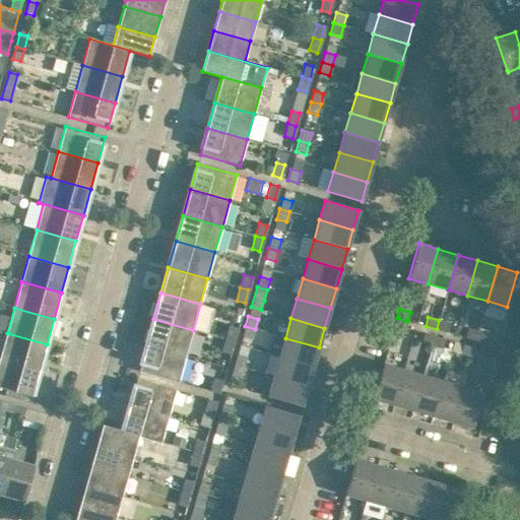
[(153,319),(146,345),(186,356),(193,330),(153,319)]
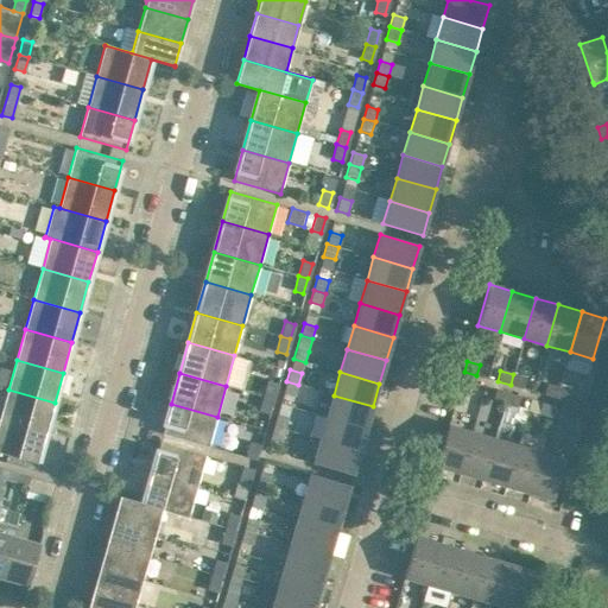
[(511,385),(523,388),(526,378),(513,374),(511,385)]
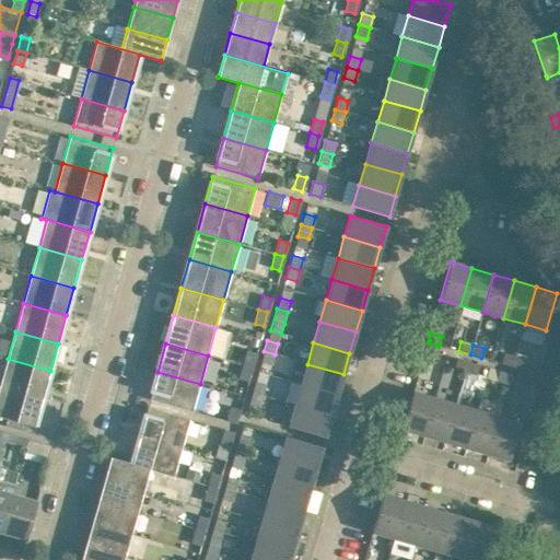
[(424,350),(422,359),(433,362),(436,353),(424,350)]
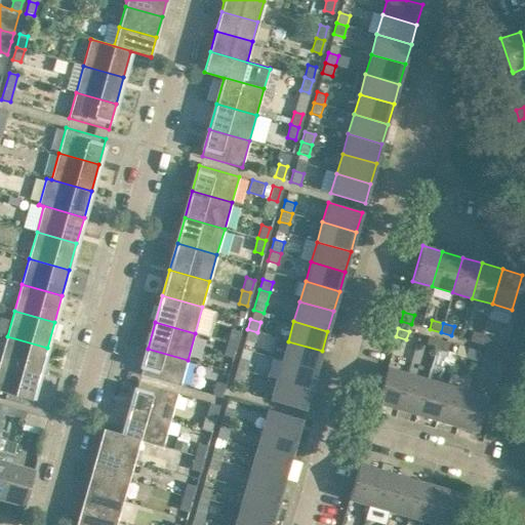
[(228,342),(235,345),(239,332),(231,329),(228,342)]
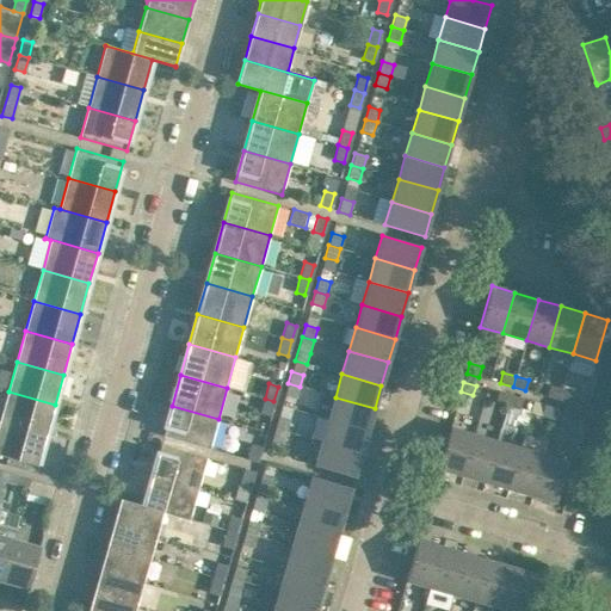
[(296,400),(300,387),(288,383),(284,396),(296,400)]
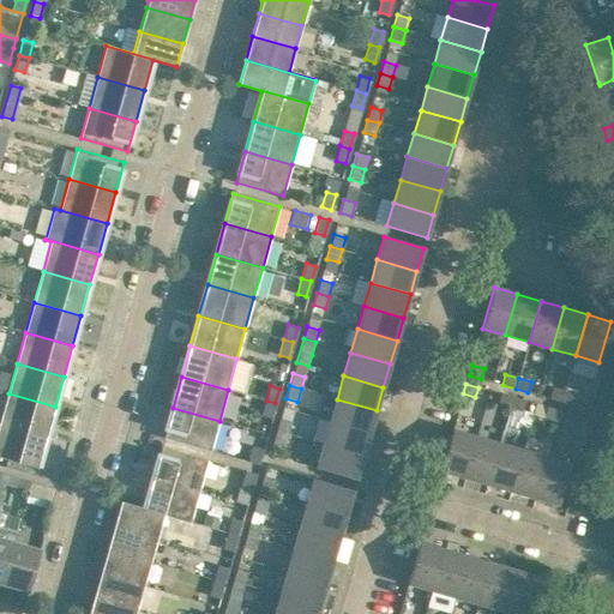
[(552,389),(549,398),(563,402),(565,392),(552,389)]
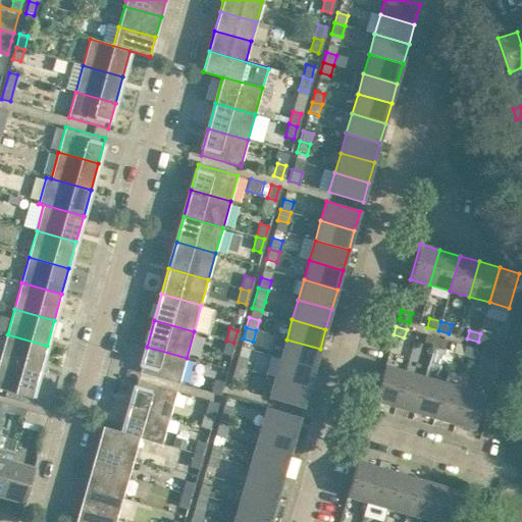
[(480,333),(478,342),(488,345),(491,336),(480,333)]
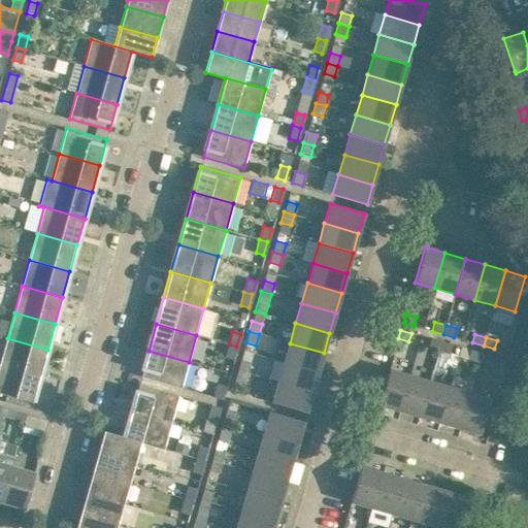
[(7,338),(0,362),(0,364),(39,376),(47,350),(7,338)]
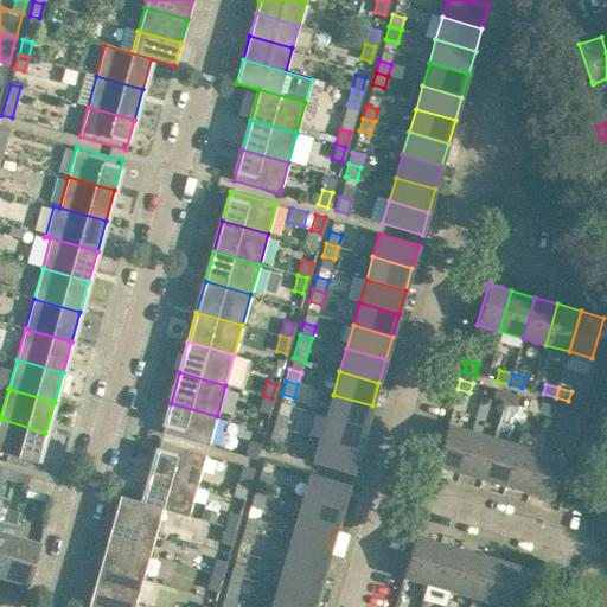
[(504,403),(508,393),(494,389),(491,400),(504,403)]
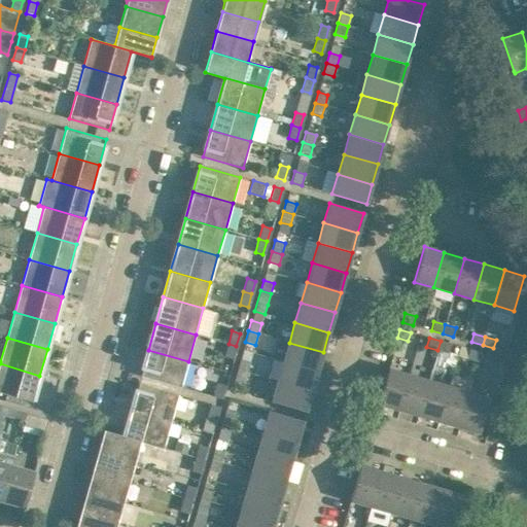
[(449,353),(451,344),(441,341),(437,350),(449,353)]
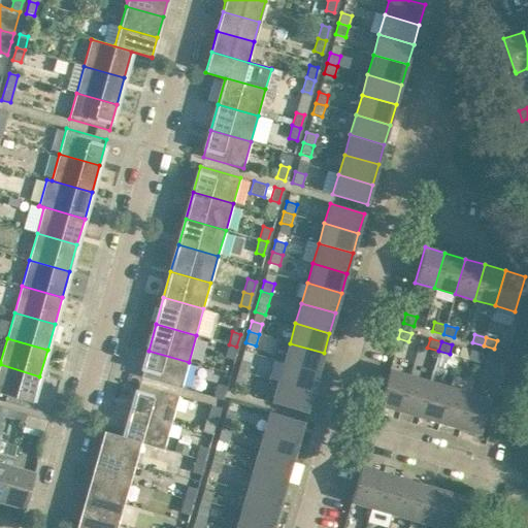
[(318,373),(324,353),(290,343),(284,363),(318,373)]
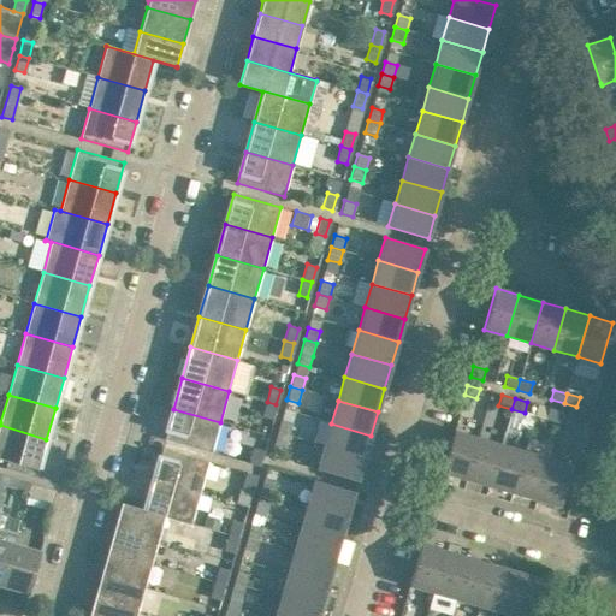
[(262,418),(272,420),(276,404),(267,402),(262,418)]
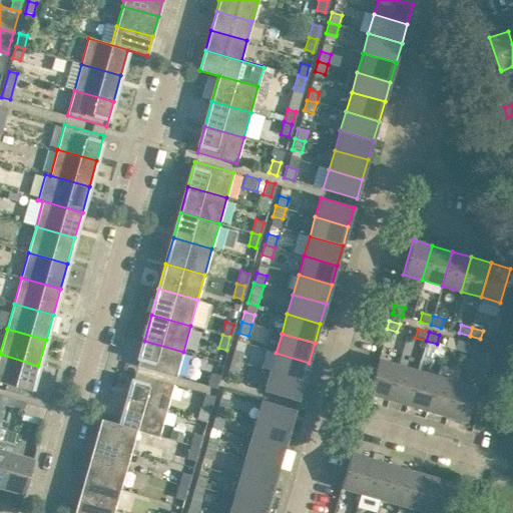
[(465,352),(468,343),(457,340),(455,349),(465,352)]
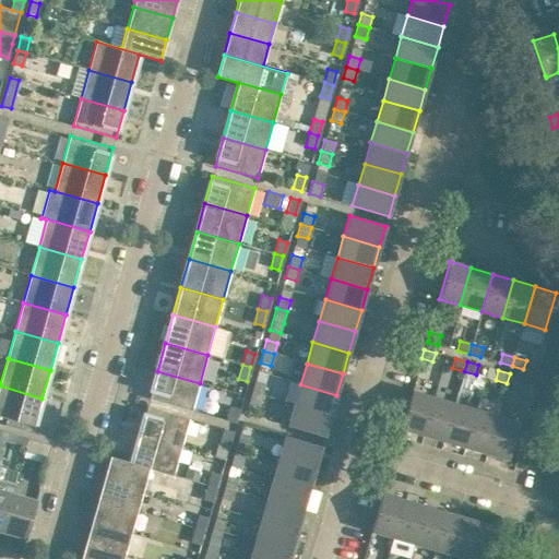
[(200,383),(157,371),(150,399),(191,411),(200,383)]
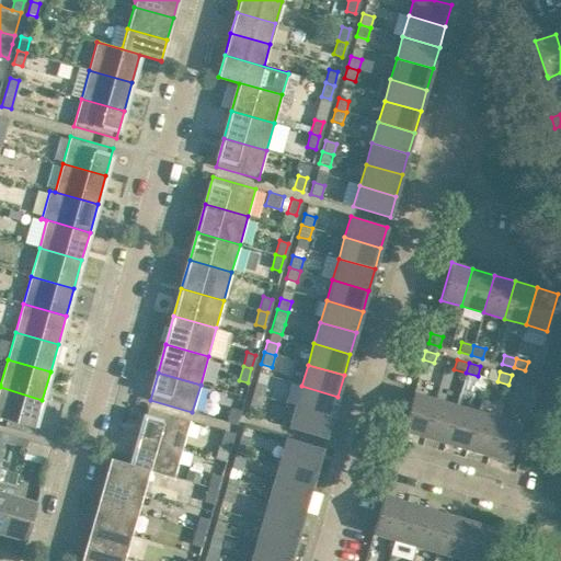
[(521,388),(523,378),(512,375),(508,385),(521,388)]
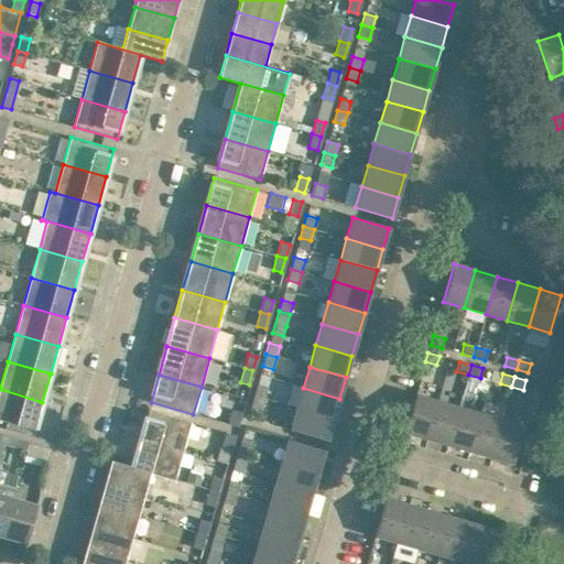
[(268,389),(257,386),(253,397),(264,400),(268,389)]
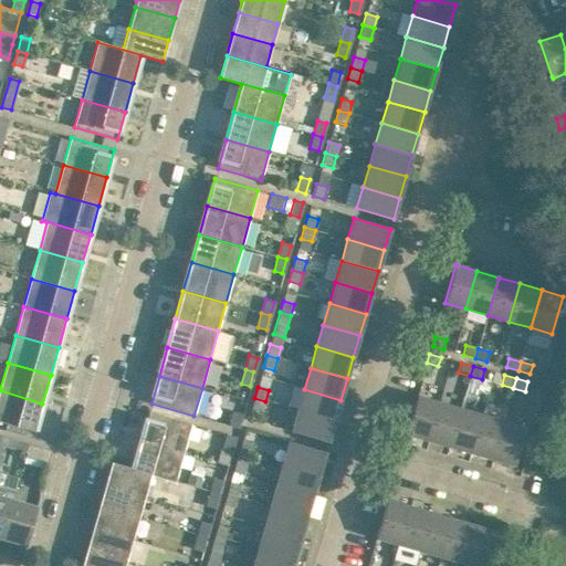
[(297,410),(335,421),(341,400),(304,389),(297,410)]
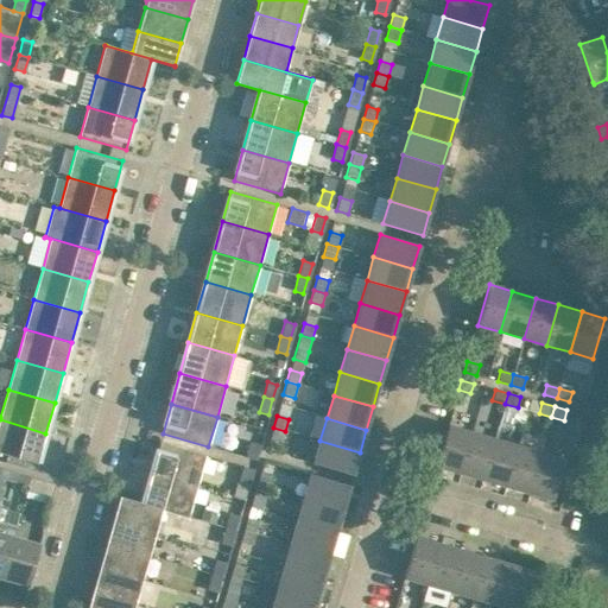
[(0,453),(37,463),(45,434),(0,419),(0,453)]
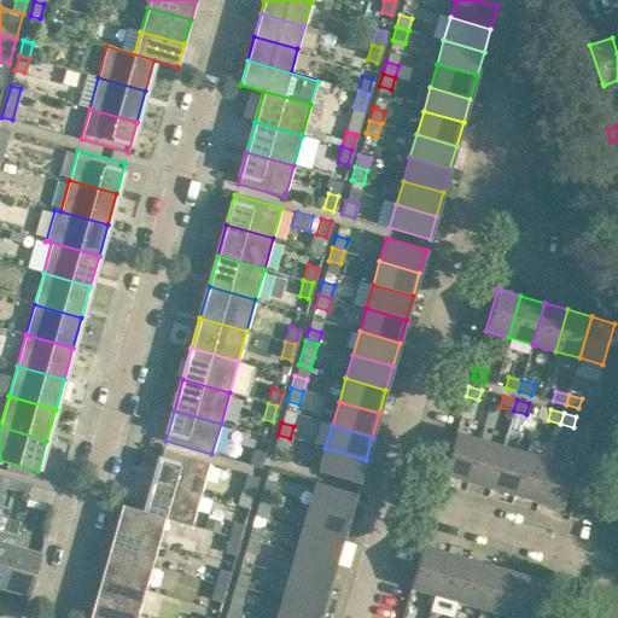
[(443,474),(467,482),(479,439),(455,433),(443,474)]
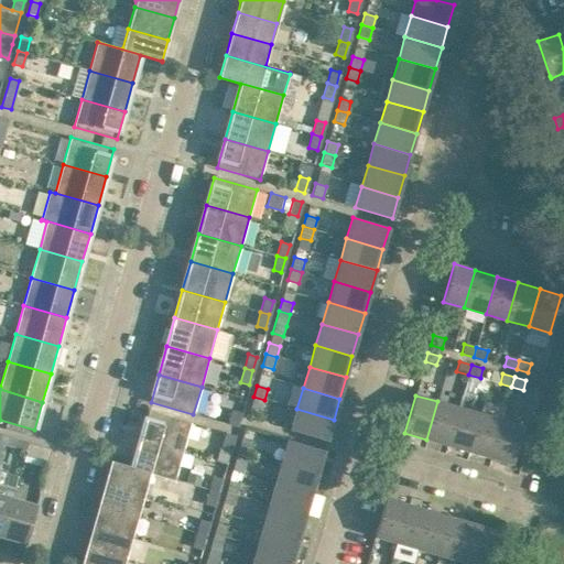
[(261,411),(264,400),(253,397),(250,408),(261,411)]
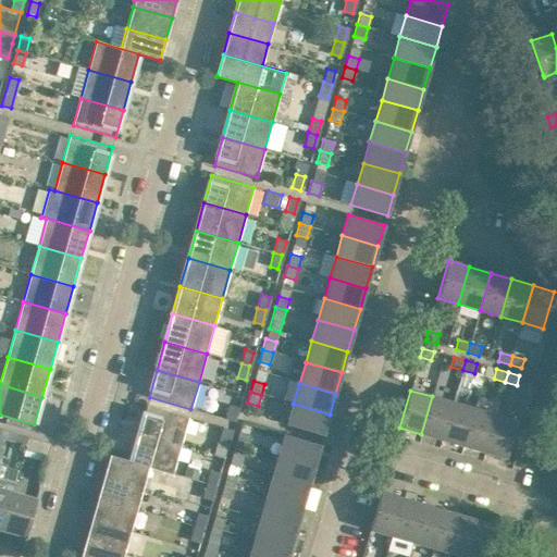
[(421,434),(442,440),(453,403),(432,396),(421,434)]
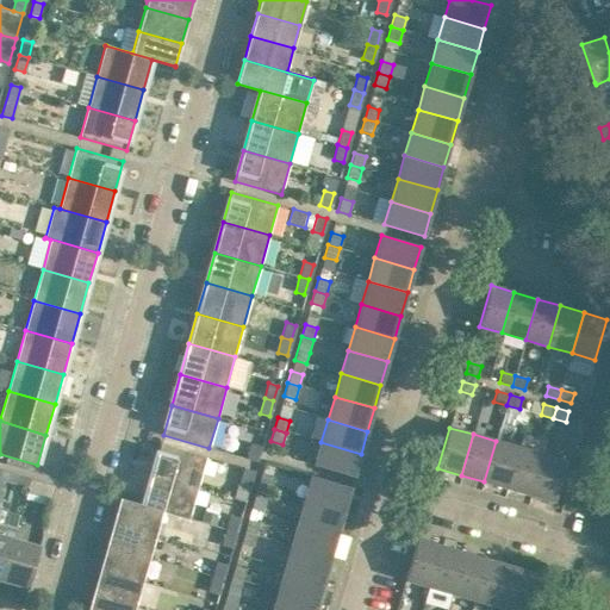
[(484,481),(508,489),(520,448),(496,441),(484,481)]
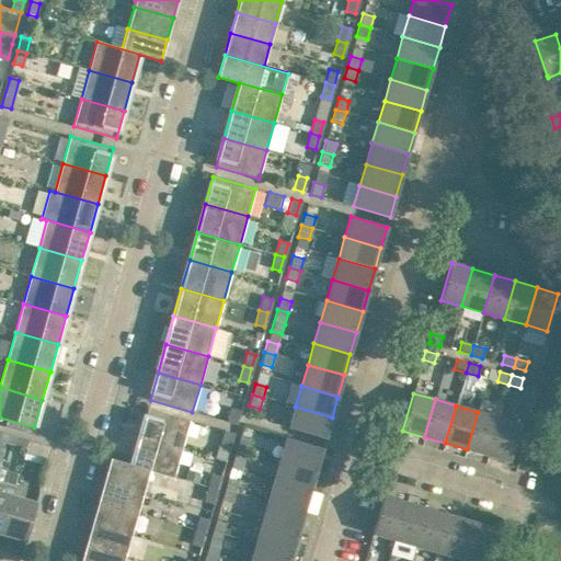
[(325,438),(332,418),(295,407),(289,428),(325,438)]
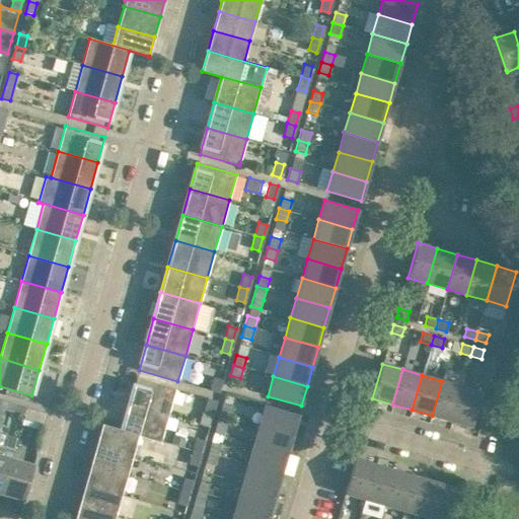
[(129,404),(168,416),(175,389),(136,378),(129,404)]
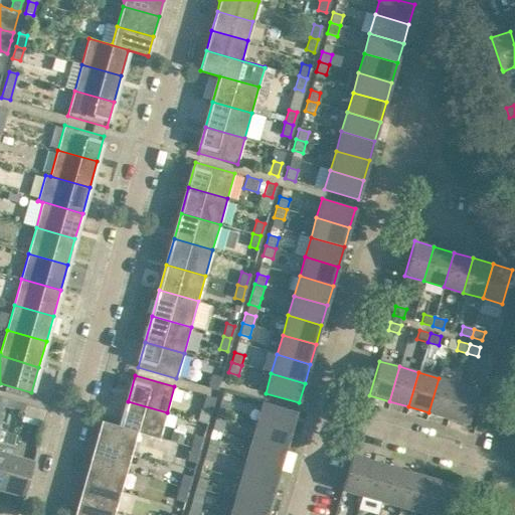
[(215,389),(219,377),(211,375),(208,387),(215,389)]
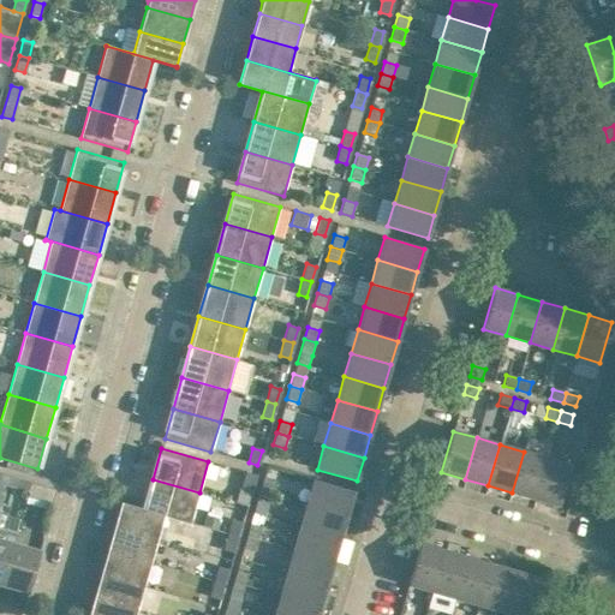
[(512,493),(535,500),(547,458),(524,452),(512,493)]
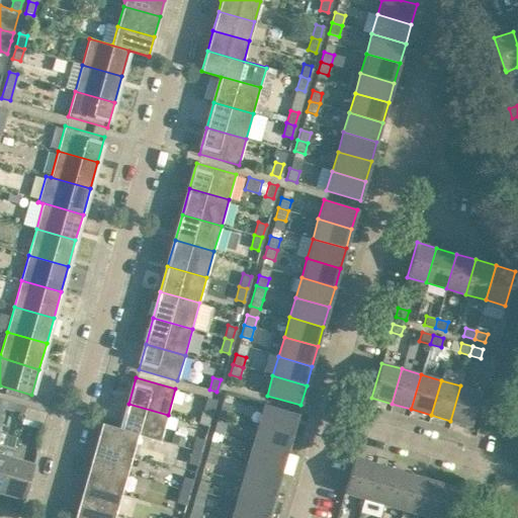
[(470,426),(481,392),(460,385),(450,421),(470,426)]
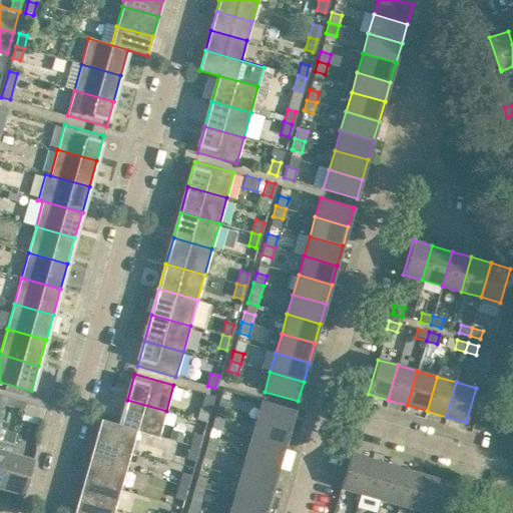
[(212,396),(204,394),(201,406),(209,409),(212,396)]
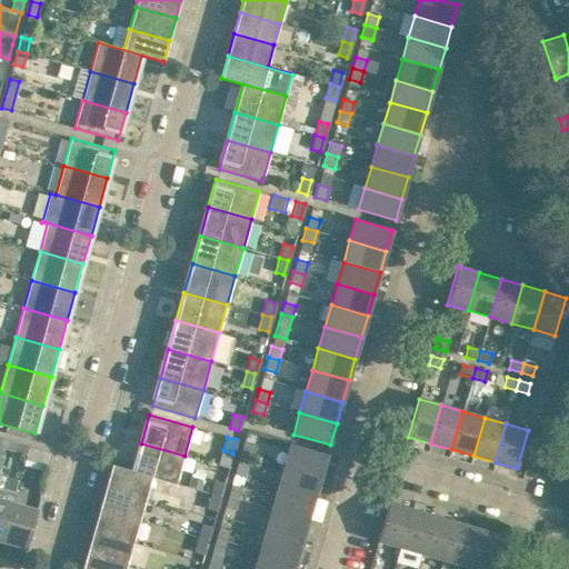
[(20,445),(6,440),(2,449),(17,453),(20,445)]
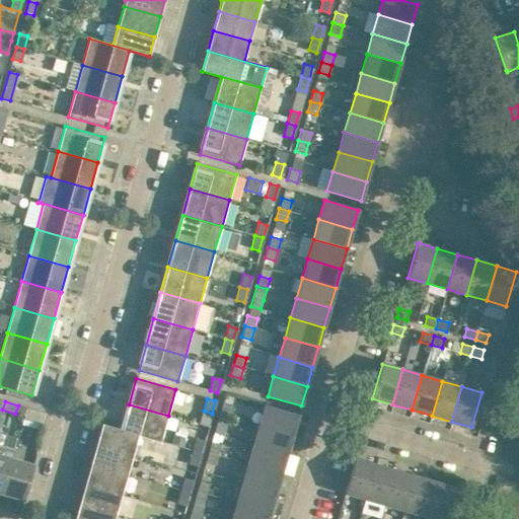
[(232,405),(222,402),(220,413),(229,416),(232,405)]
